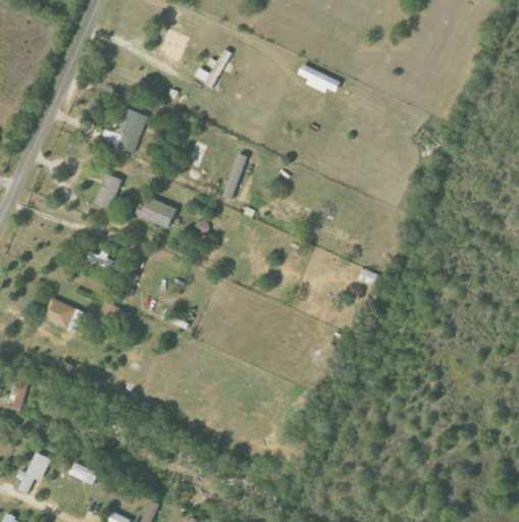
[(209,73),(198,67),(193,77),(213,87),(229,52),(222,48),(215,64),(214,64),(209,73)]
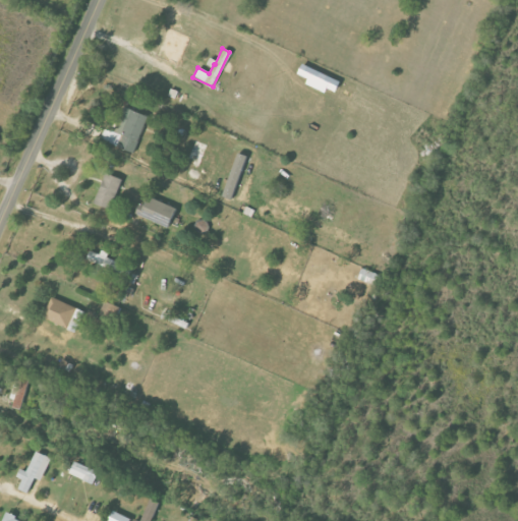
[(304,84),(325,92),(326,89),(335,92),(340,79),(300,66),(297,74),(307,78),(304,84)]
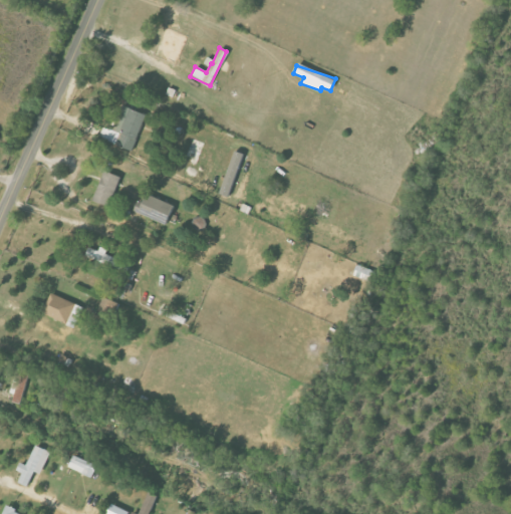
[(145,114),(121,105),(111,130),(102,126),(97,138),(131,151),(145,114)]
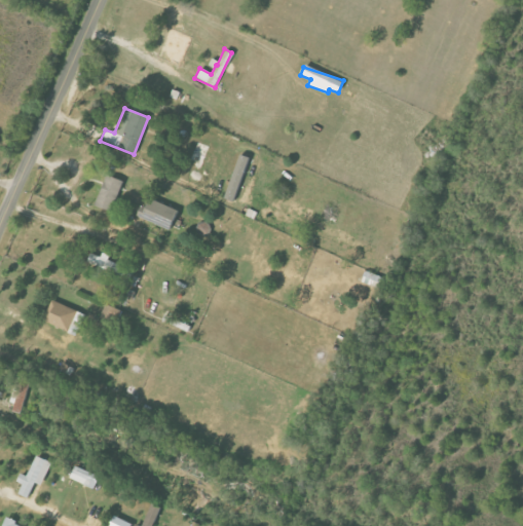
[(249,157),(239,154),(223,198),(232,201),(249,157)]
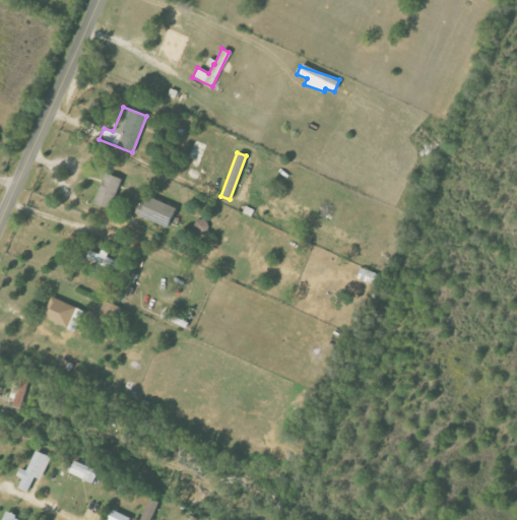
[(120,179),(104,173),(92,203),(109,209),(120,179)]
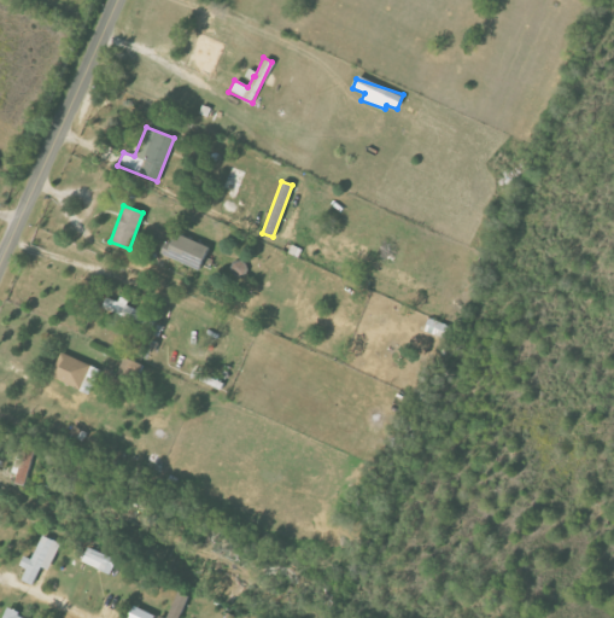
[(200,268),(208,245),(174,234),(170,244),(163,242),(159,256),(200,268)]
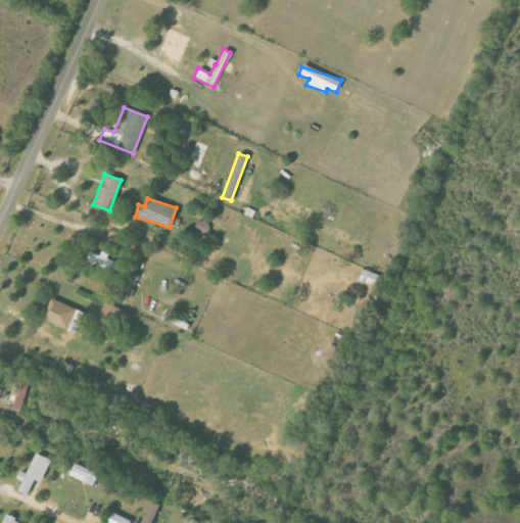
[(41,320),(67,329),(76,307),(49,298),(41,320)]
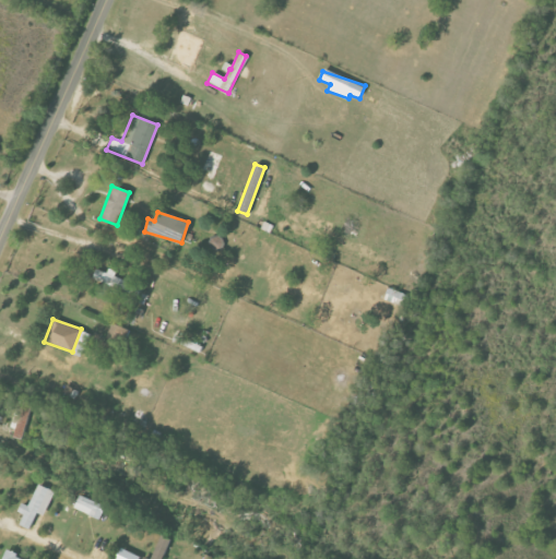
[(8,436),(21,439),(32,402),(22,400),(18,416),(14,415),(8,436)]
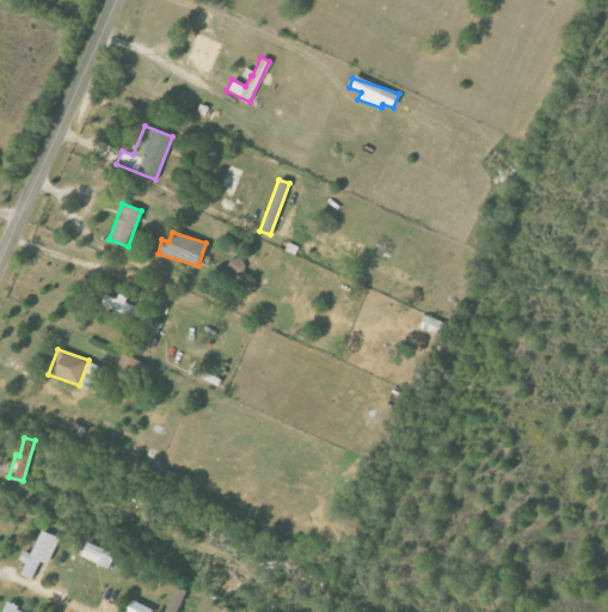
[(20,575),(31,580),(40,562),(47,565),(59,538),(40,530),(30,555),(22,551),(18,561),(25,564),(20,575)]
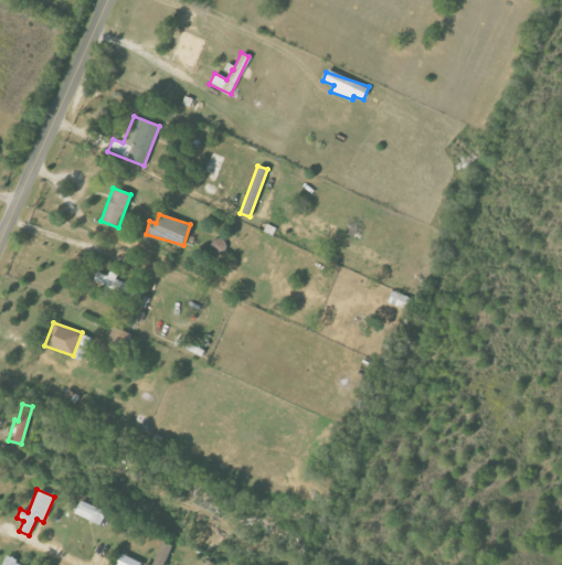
[(105,512),(78,500),(73,513),(99,525),(105,512)]
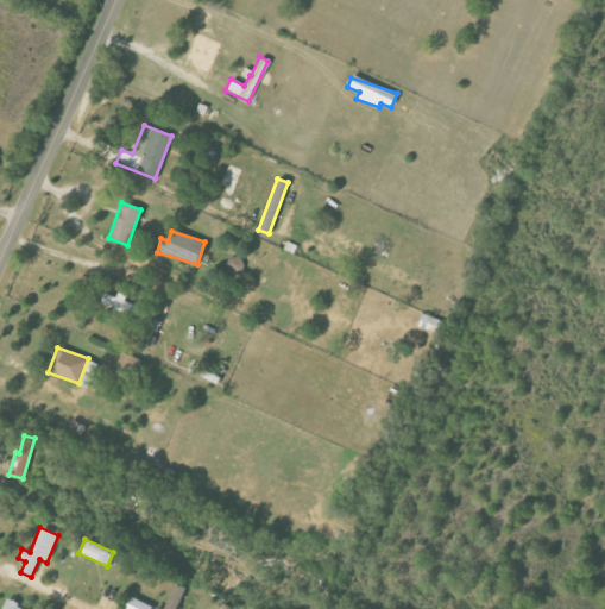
[(161,608),(155,607),(153,608),(175,608),(184,588),(174,583),(163,608),(161,608)]
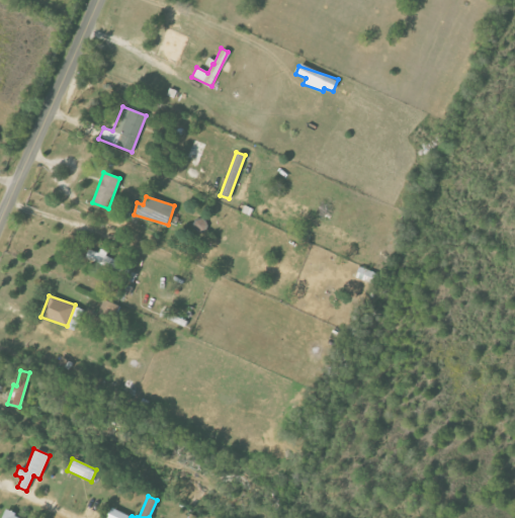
[(127,517),(130,516),(111,508),(105,517),(127,517)]
